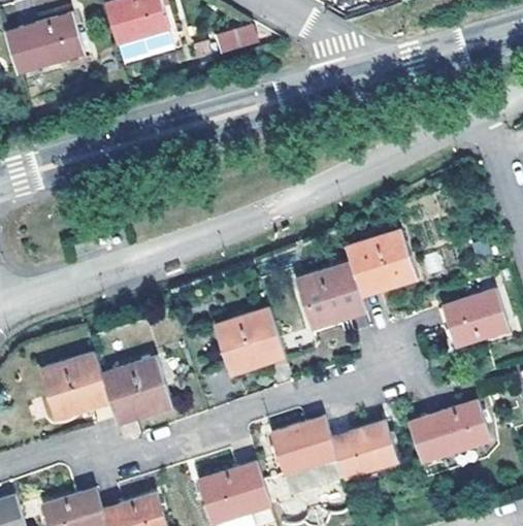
[(157,0),(120,0),(102,5),(113,45),(167,30),(157,0)]
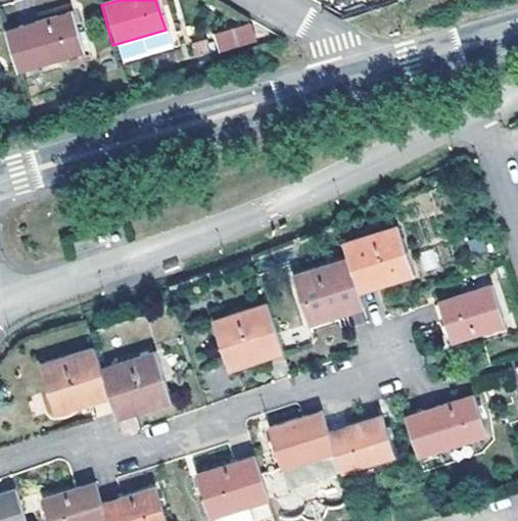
[(1,34),(12,73),(81,52),(67,13),(1,34)]
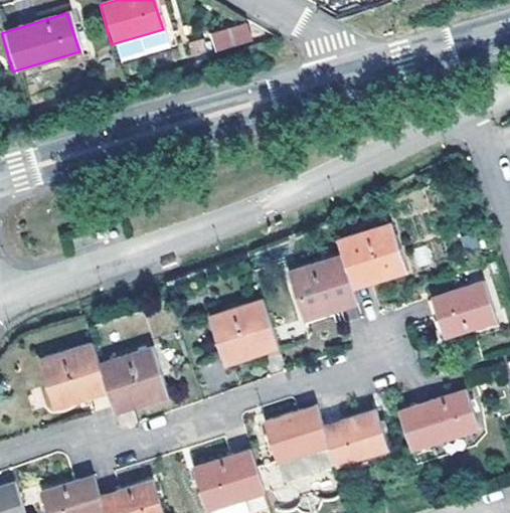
[(211,54),(248,42),(241,23),(204,36),(211,54)]
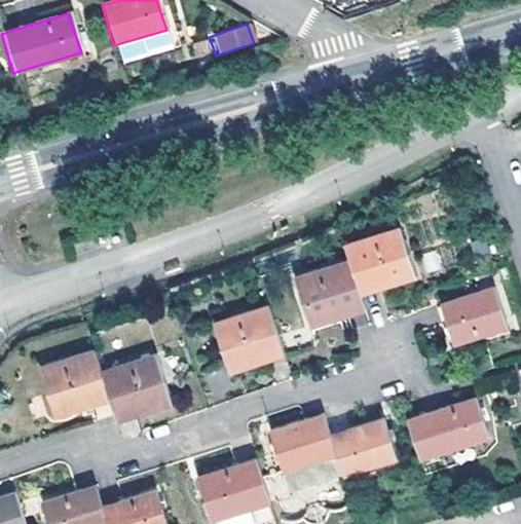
[(500,145),(504,149),(512,144),(511,139),(500,145)]
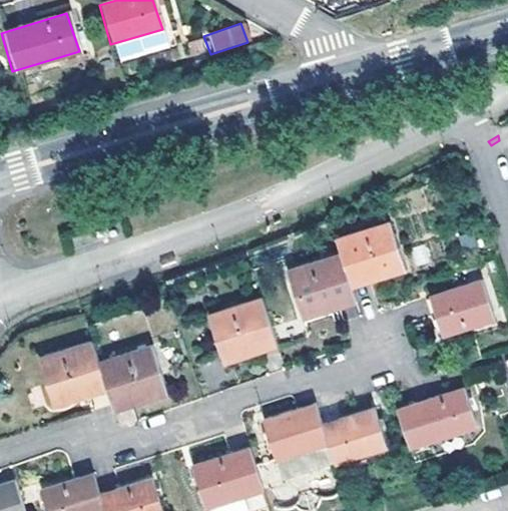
[(386,218),(333,235),(338,252),(346,276),(375,266),(378,275),(401,265),(386,218)]
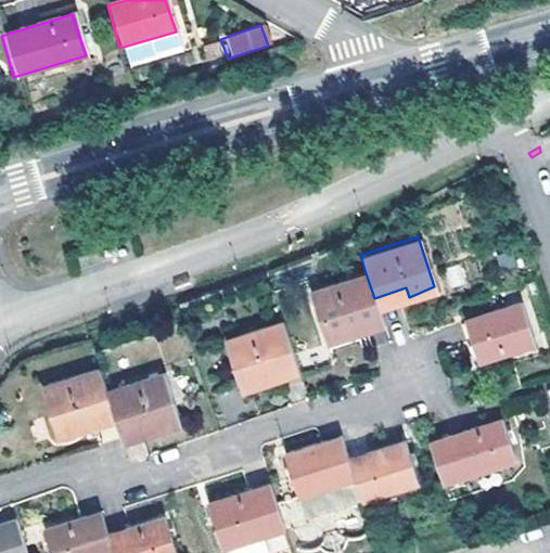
[(374,298),(366,273),(308,293),(327,345),(354,336),(352,329),(381,316),(378,307),(374,298)]
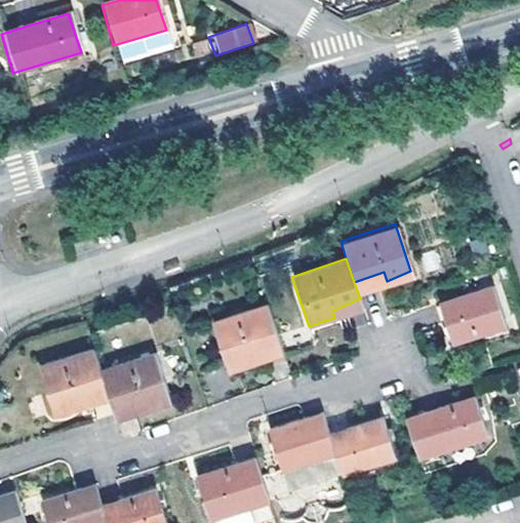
[(384,272),(354,282),(357,290),(387,281),(384,272)]
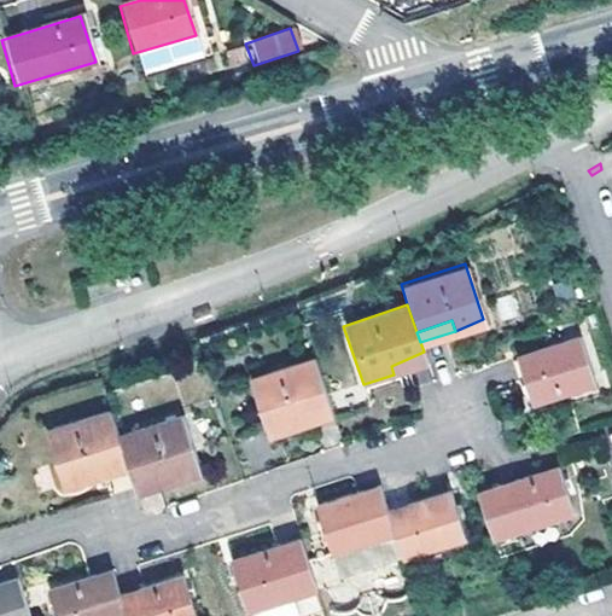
[(581,331),(517,352),(534,400),(596,377),(581,331)]
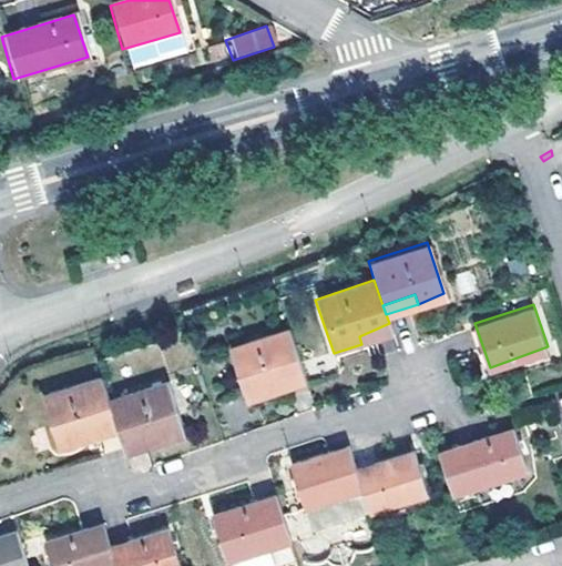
[(392,333),(389,323),(359,336),(361,344),(392,333)]
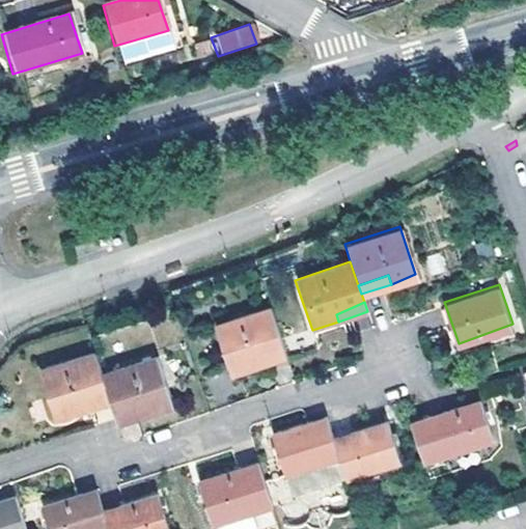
[(232,377),(288,358),(271,308),(216,327),(232,377)]
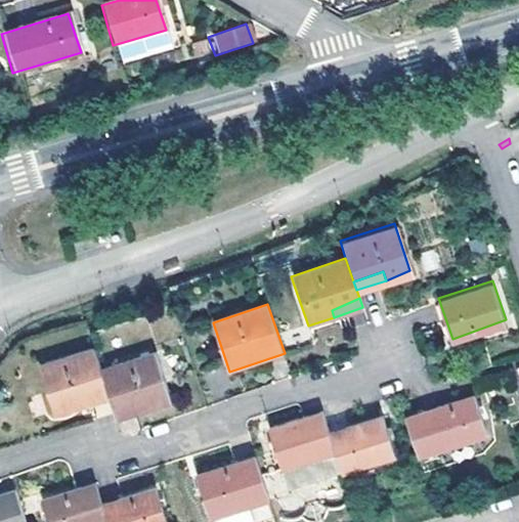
[(78,396),(107,386),(100,366),(93,345),(39,362),(56,412),(80,403),(78,396)]
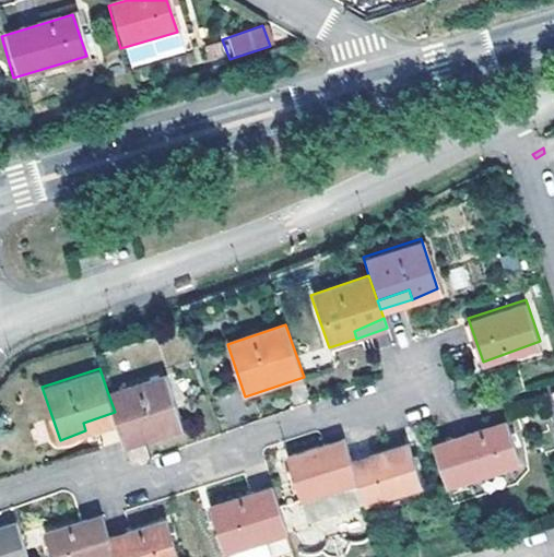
[(122,436),(124,437),(152,425),(155,433),(183,424),(165,371),(107,391),(115,412),(118,421),(122,436)]
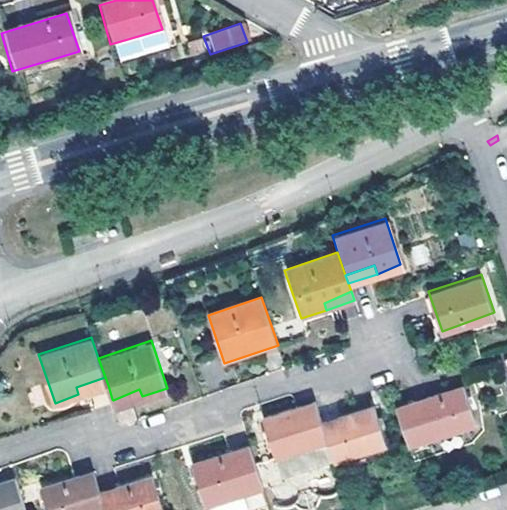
[(78,394),(108,385),(105,377),(76,387),(78,394)]
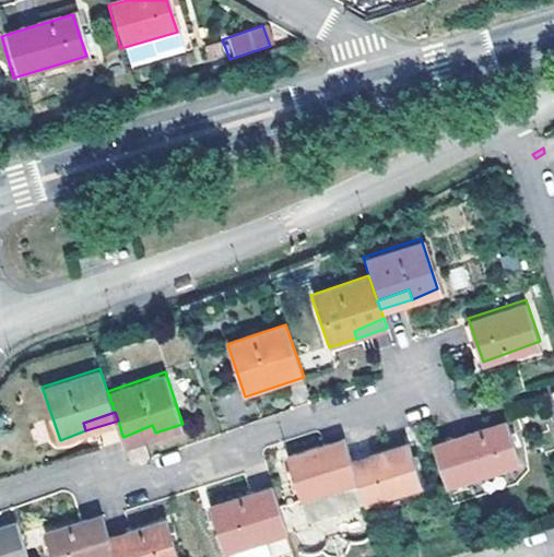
[(434,443),(448,486),(521,461),(509,421),(434,443)]
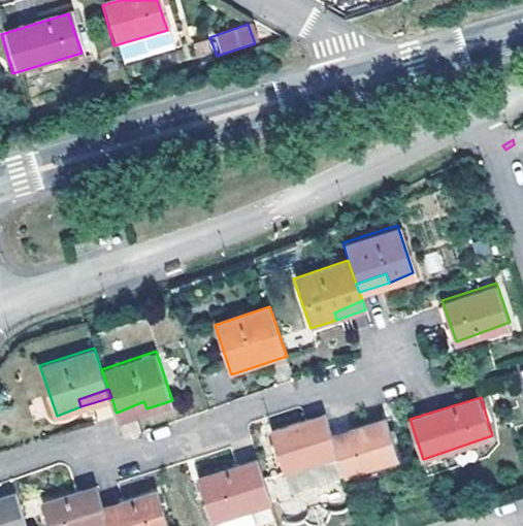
[(143,401),(117,413),(119,419),(146,408),(143,401)]
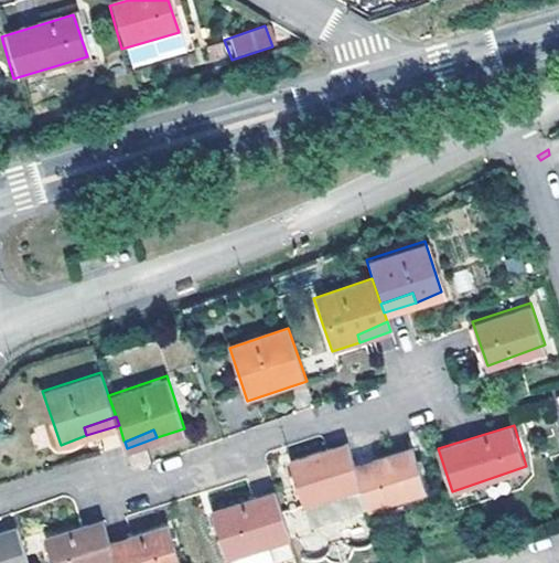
[(355,467),(350,453),(347,446),(289,465),(304,510),(362,491),(355,467)]
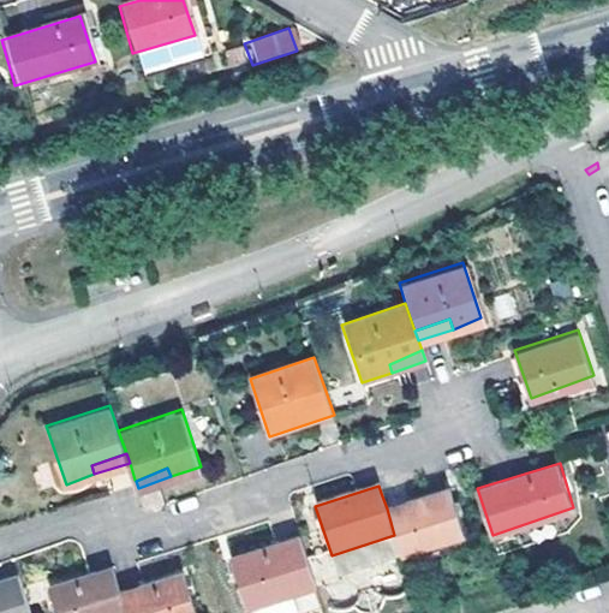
[(448,489),(387,509),(394,535),(402,557),(463,536),(448,489)]
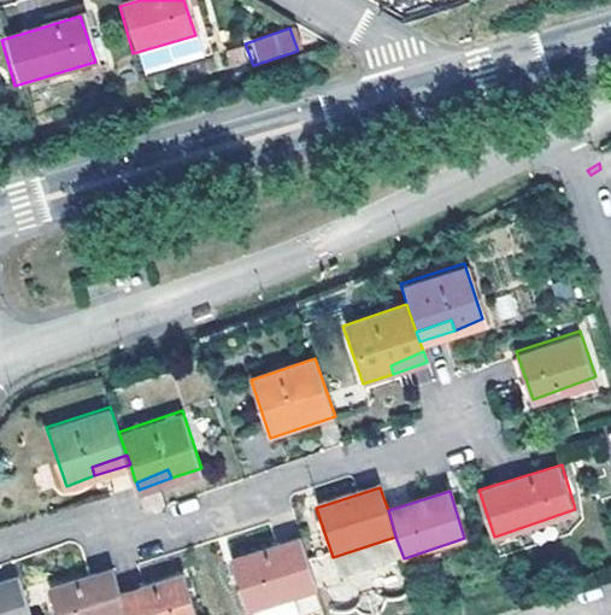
[(404,558),(395,537),(333,557),(340,579),(404,558)]
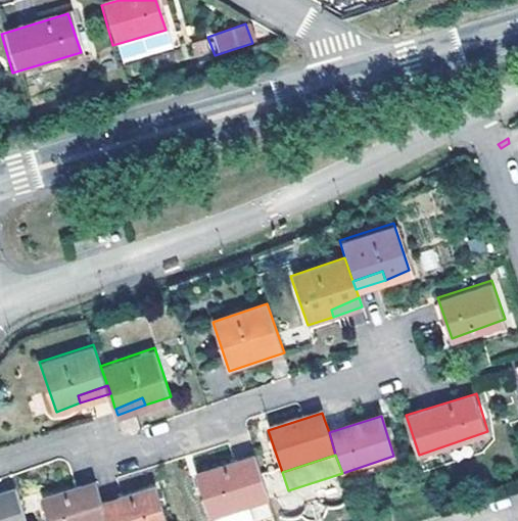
[(271,499),(255,456),(197,475),(212,520),(271,499)]
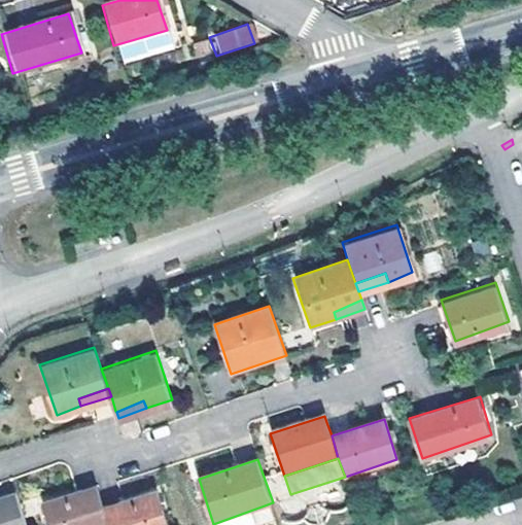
[(102,505),(96,485),(77,490),(42,501),(48,524),(108,524),(102,505)]
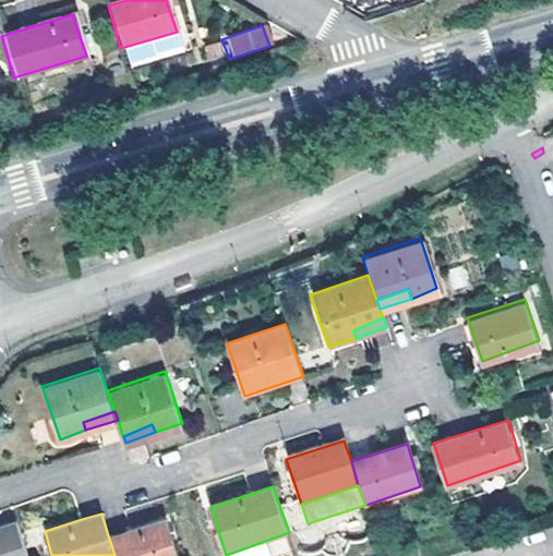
[(120,531),(108,535),(115,555),(176,555),(165,517),(120,531)]
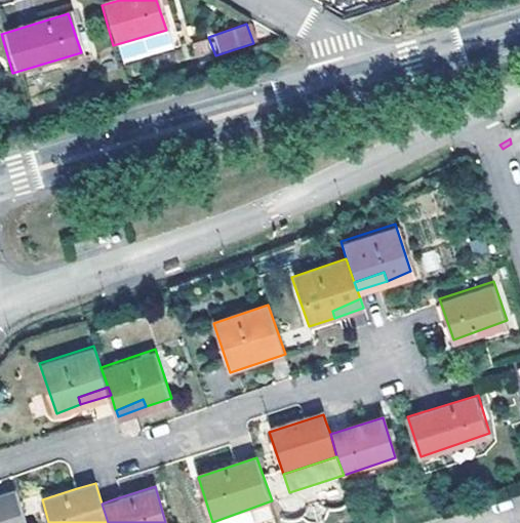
[(26,522),(15,489),(0,494),(0,522),(26,522)]
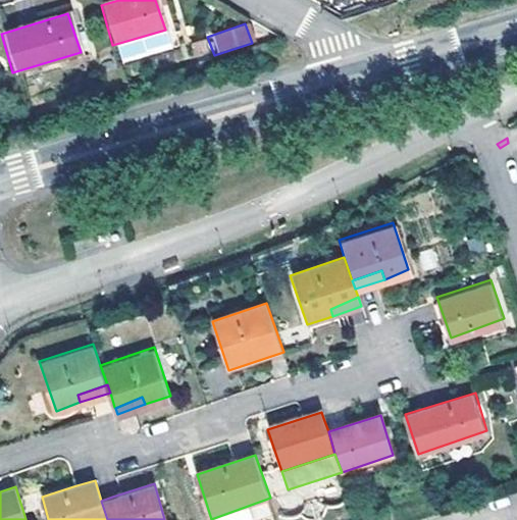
All buildings are outlined.
